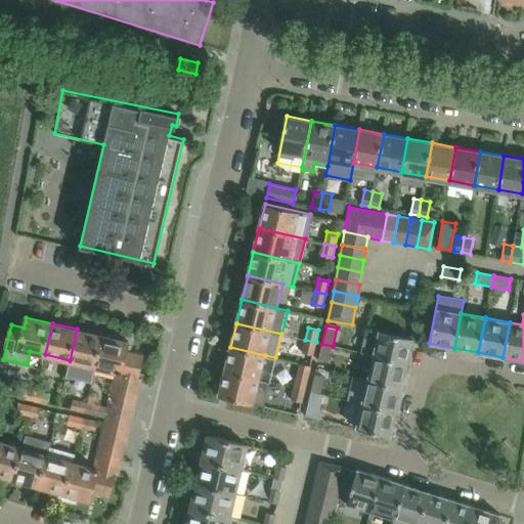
[(95,365),(102,335),(77,329),(70,360),(95,365)]
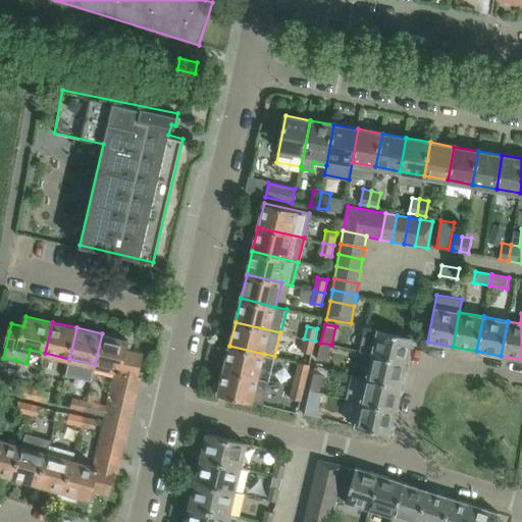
[(406,362),(411,337),(364,327),(359,350),(371,353),(371,354),(406,362)]
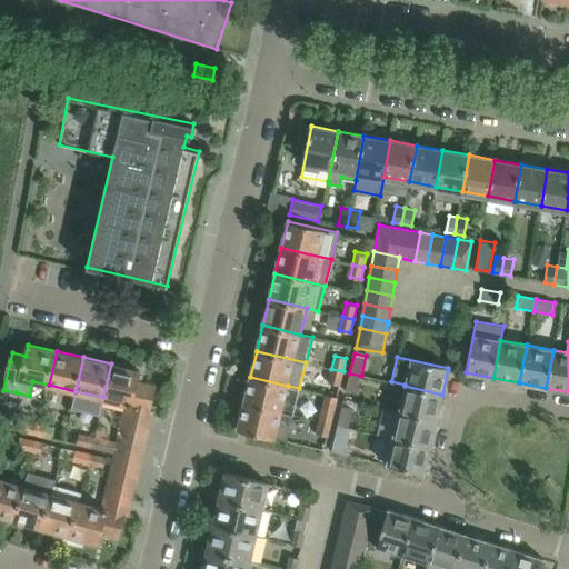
[(139,370),(111,363),(103,397),(127,402),(149,408),(155,386),(136,381),(139,370)]
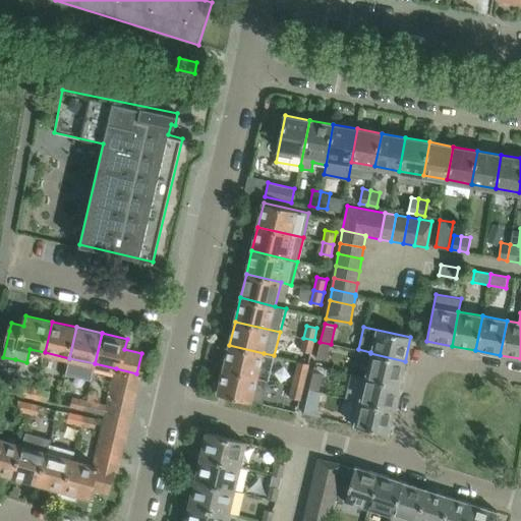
[(303,338),(301,349),(311,352),(314,340),(303,338)]
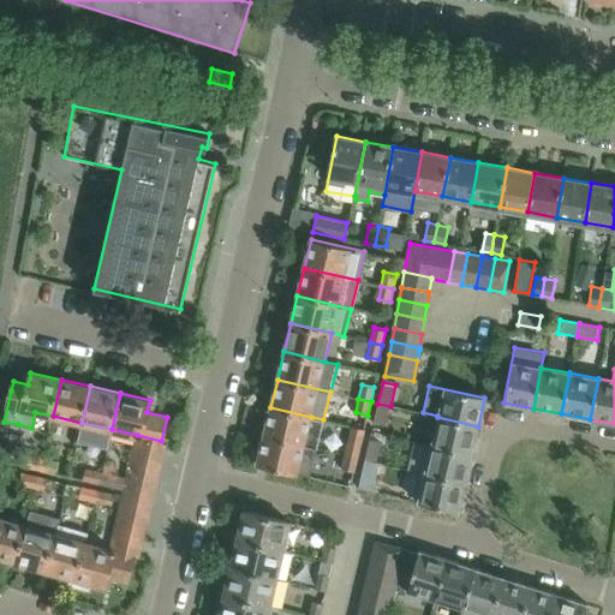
[(386,424),(390,406),(377,404),(374,421),(386,424)]
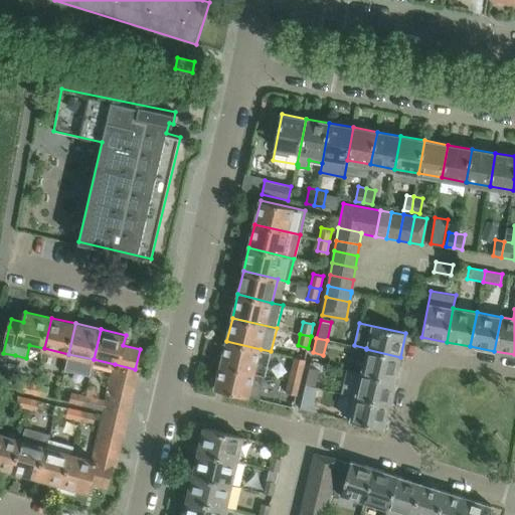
[(265,375),(271,351),(261,349),(226,341),(220,364),(265,375)]
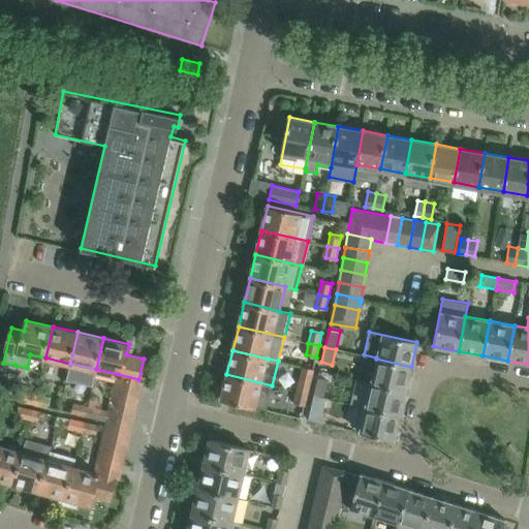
[(406,392),(411,367),(376,359),(370,383),(406,392)]
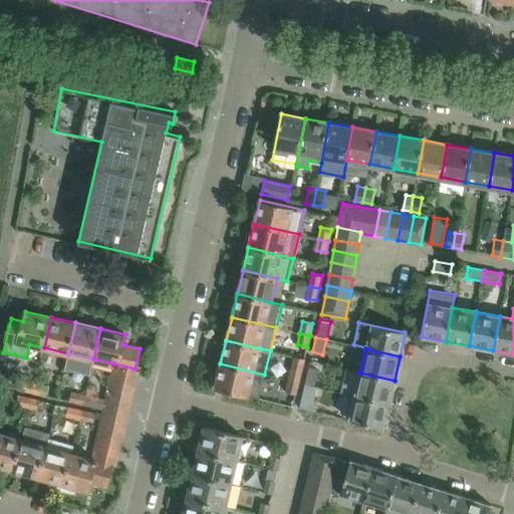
[(136,386),(139,372),(139,371),(135,370),(135,368),(114,363),(110,379),(136,386)]
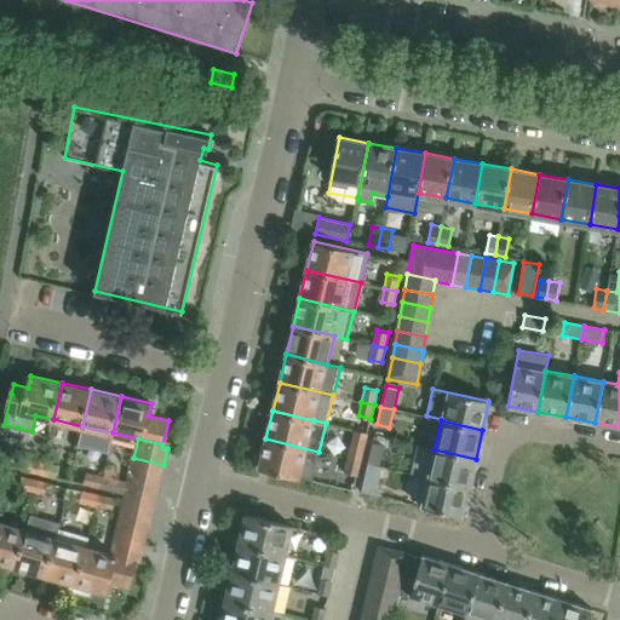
[(311,481),(319,452),(265,438),(259,468),(311,481)]
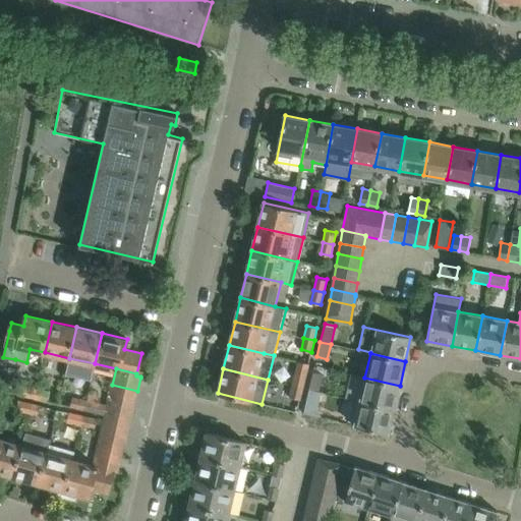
[(303,388),(306,373),(296,371),(293,386),(303,388)]
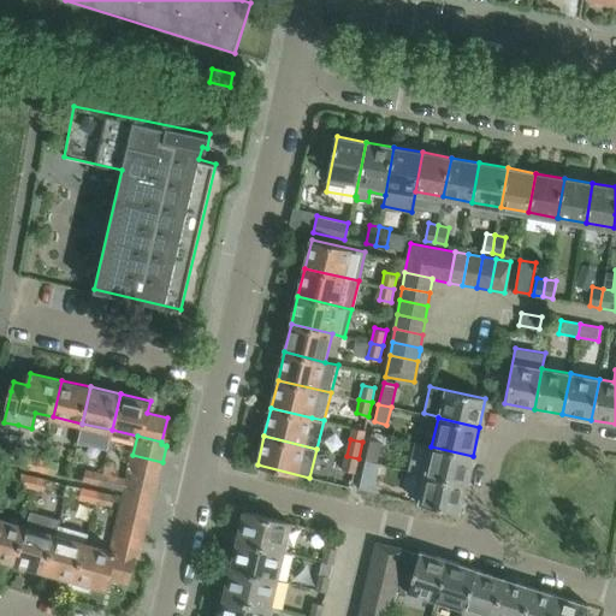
[(383,442),(371,439),(366,461),(378,463),(383,442)]
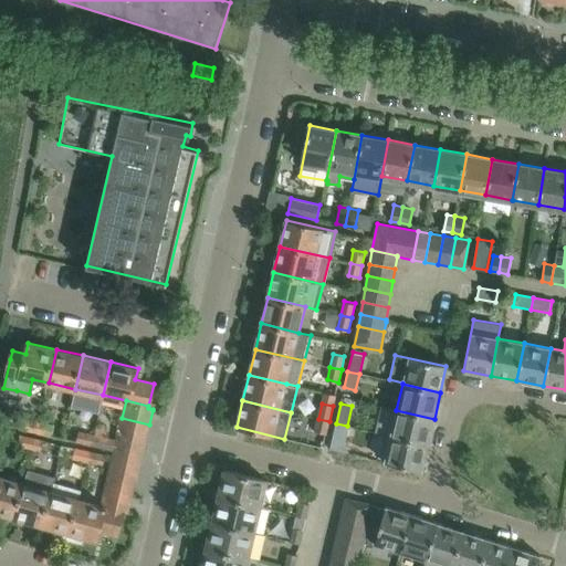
[(112,436),(116,421),(71,409),(66,423),(112,436)]
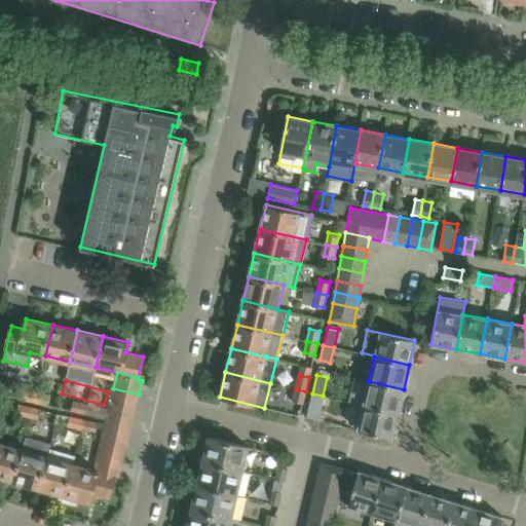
[(398,413),(404,389),(368,381),(363,405),(398,413)]
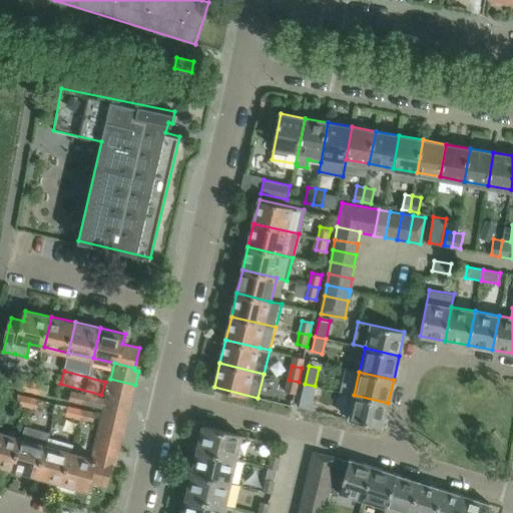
[(34,391),(36,382),(21,379),(19,388),(34,391)]
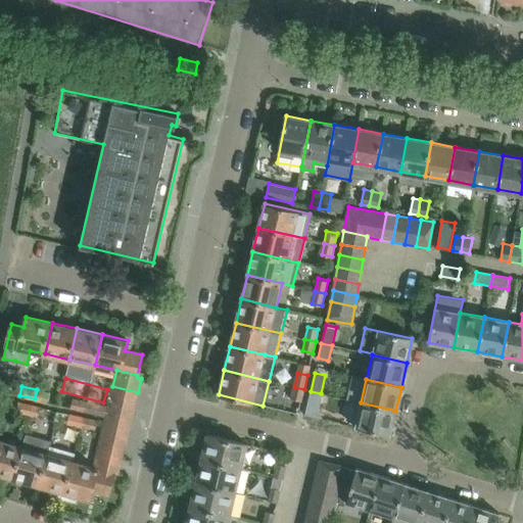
[(134,407),(138,392),(112,386),(109,401),(134,407)]
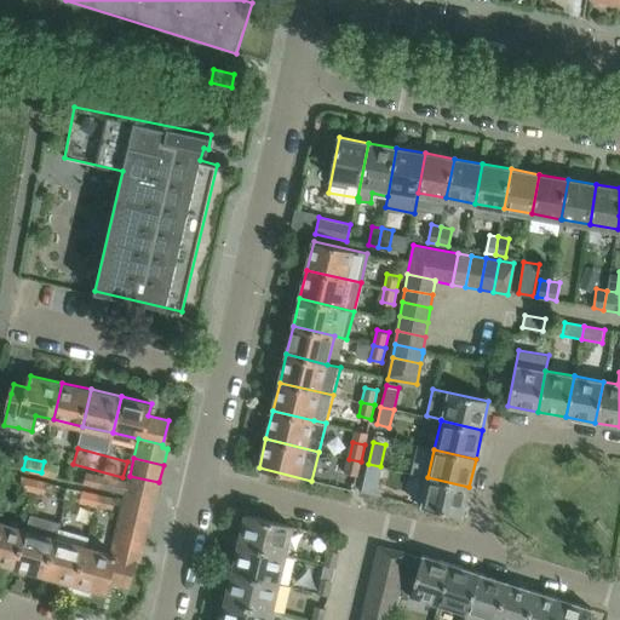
[(357,475),(361,461),(349,459),(345,471),(357,475)]
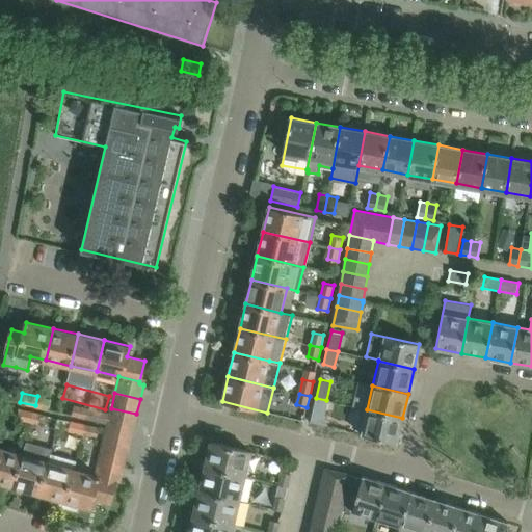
[(51,399),(37,396),(35,405),(49,408),(51,399)]
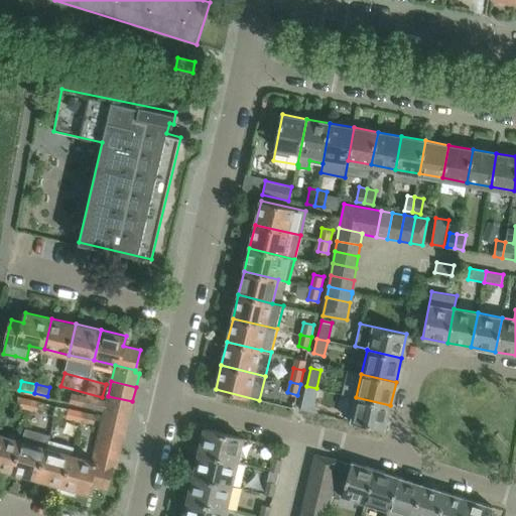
[(312,403),(316,388),(306,386),(302,401),(312,403)]
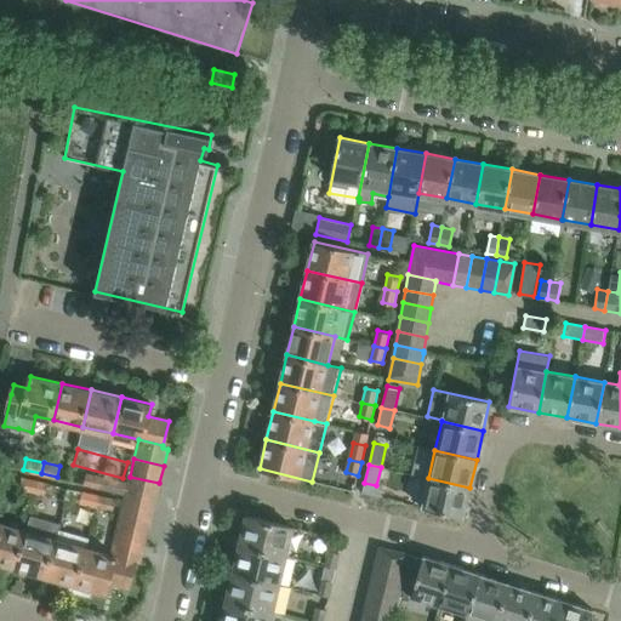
[(101,488),(103,477),(87,472),(84,484),(101,488)]
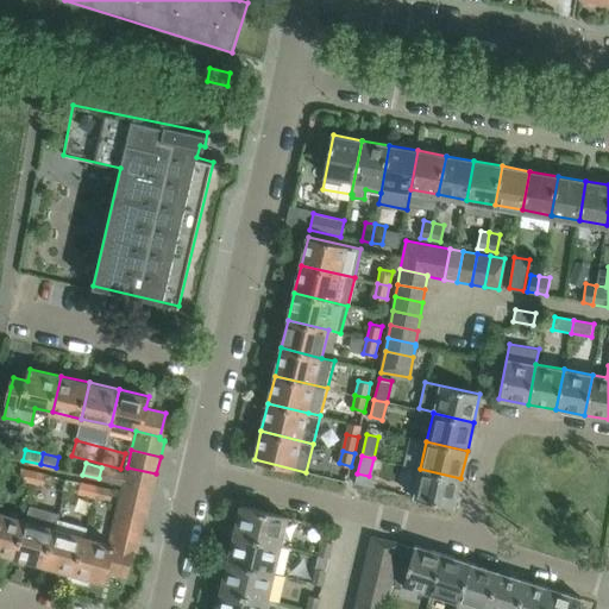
[(37,482),(39,471),(22,468),(19,478),(37,482)]
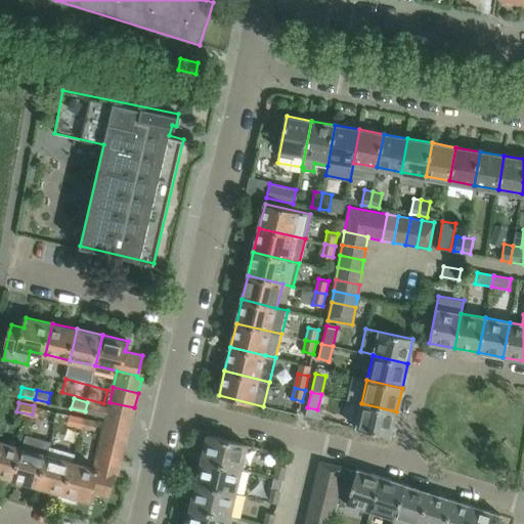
[(101,405),(87,402),(85,411),(99,415),(101,405)]
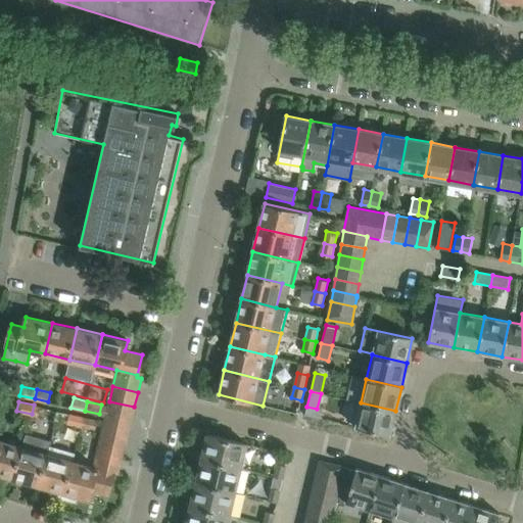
[(130,422),(134,407),(109,401),(105,416),(130,422)]
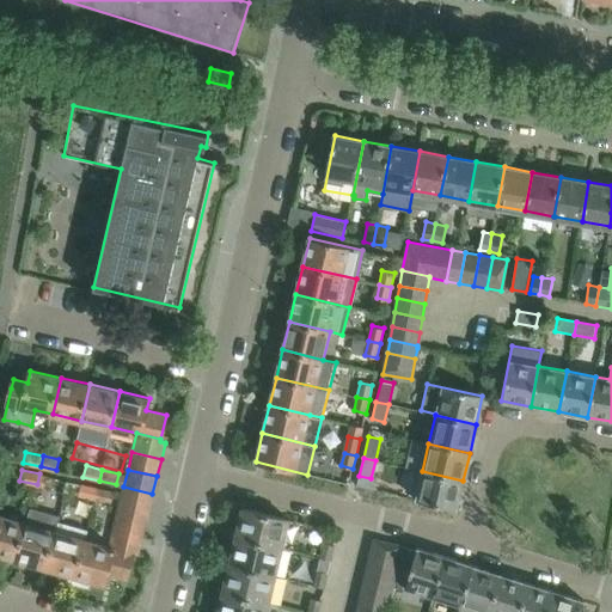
[(457,509),(463,481),(422,471),(415,500),(457,509)]
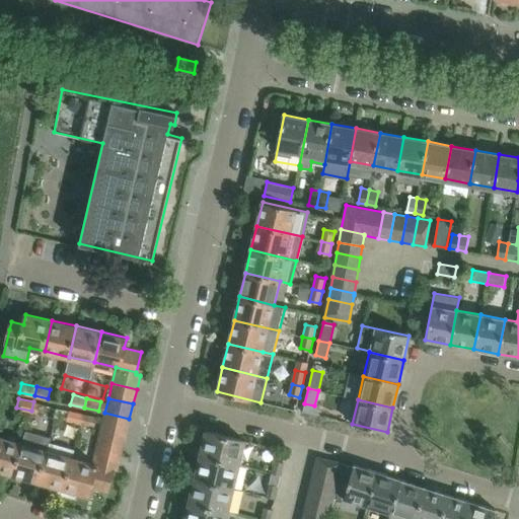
[(44,414),(46,404),(33,401),(31,411),(44,414)]
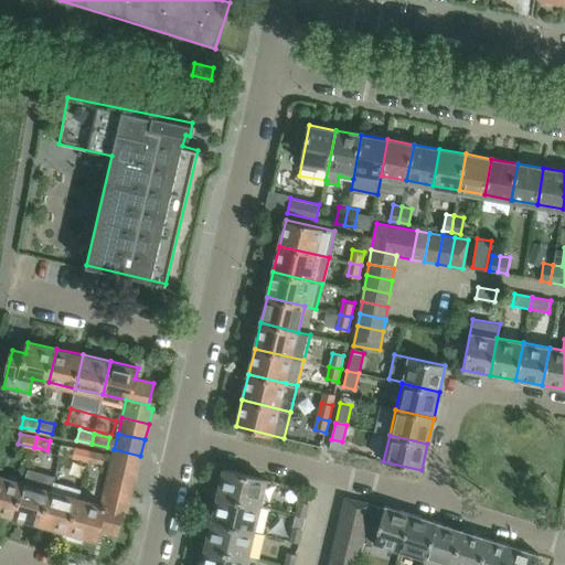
[(88,460),(91,450),(75,447),(74,457),(88,460)]
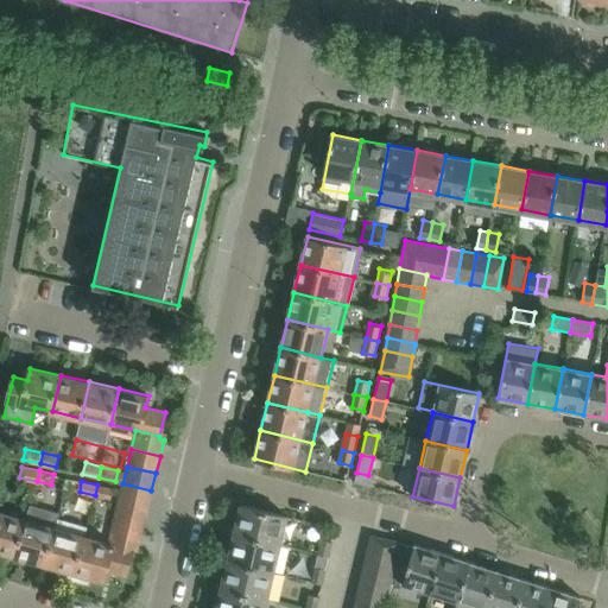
[(111,499),(114,488),(97,485),(95,495),(111,499)]
